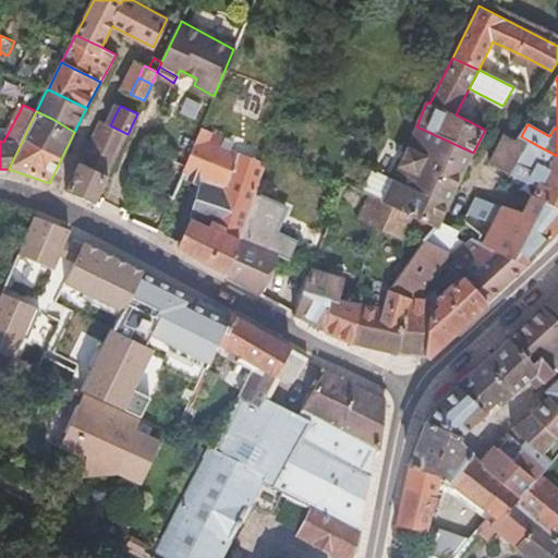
[(102,122),(82,164),(108,176),(128,134),(110,125),(102,122)]
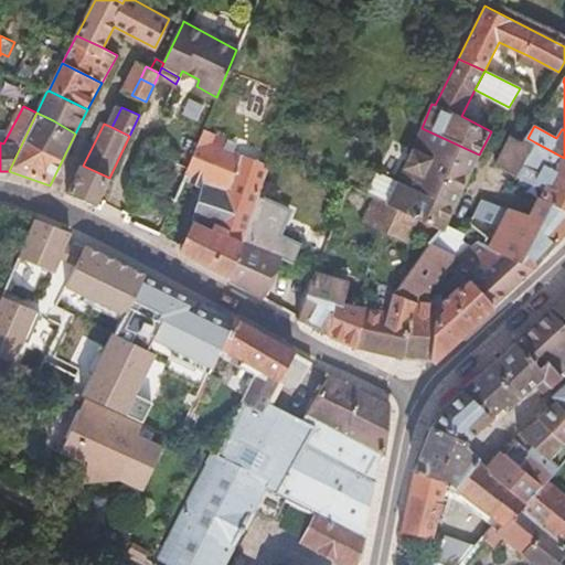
[(422,128),(395,185),(415,196),(419,190),(455,208),(479,155),(422,128)]
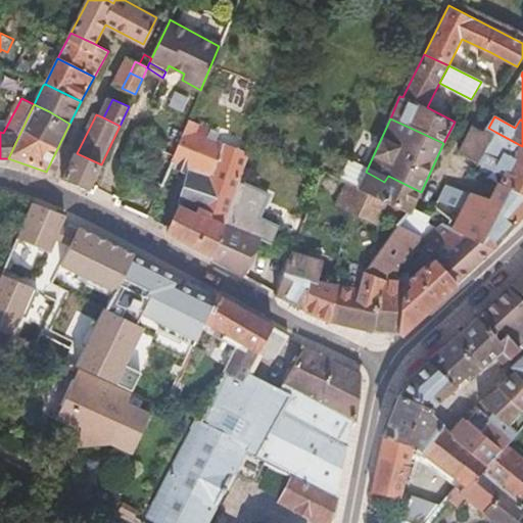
[(211,129),(188,120),(175,163),(209,178),(194,214),(177,205),(168,230),(168,233),(212,258),(239,180),(248,153),(208,137),(211,129)]
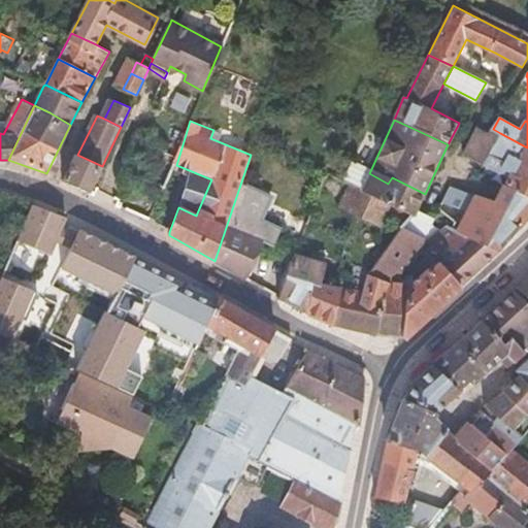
[(488,159),(498,137),(480,127),(465,152),(485,163),(488,159)]
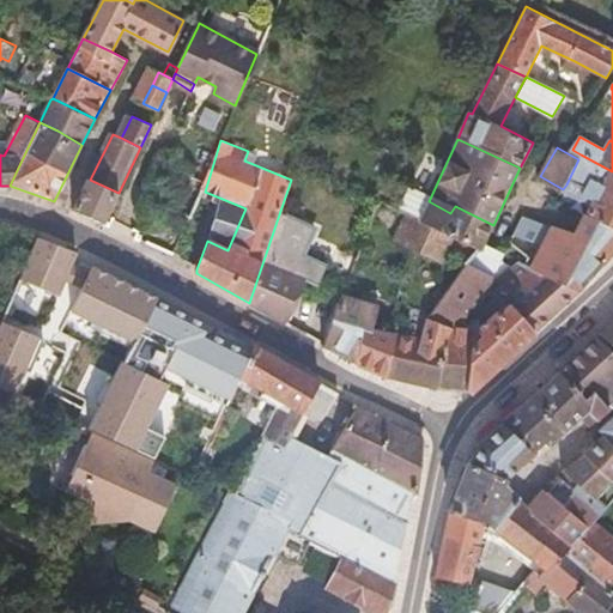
[(612,171),(581,155),(578,159),(566,184),(594,200),(586,216),(612,230),(612,171)]
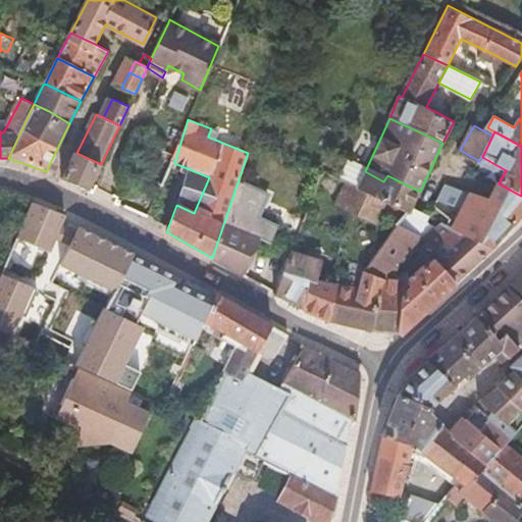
[(127,169),(163,186),(174,163),(139,146),(127,169)]
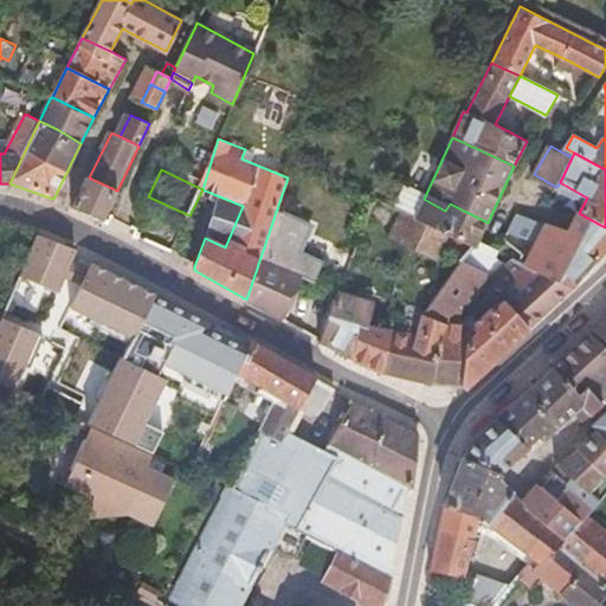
[(89,178),(75,207),(104,220),(117,191),(89,178)]
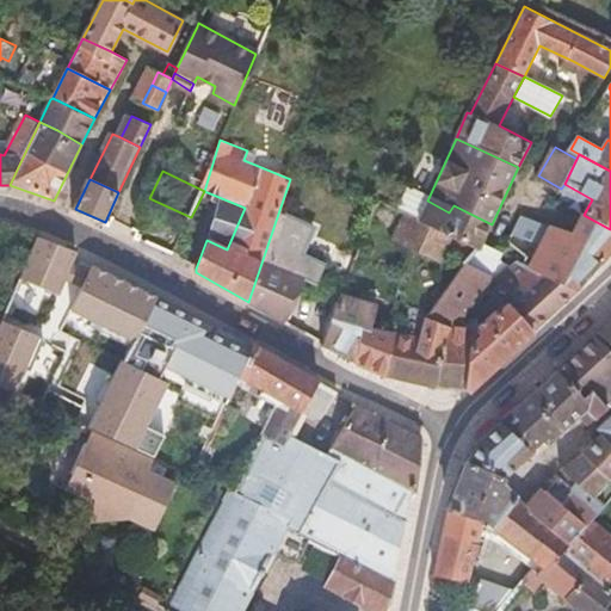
[(406,191),(399,209),(407,214),(419,218),(427,201),(419,197),(406,191)]
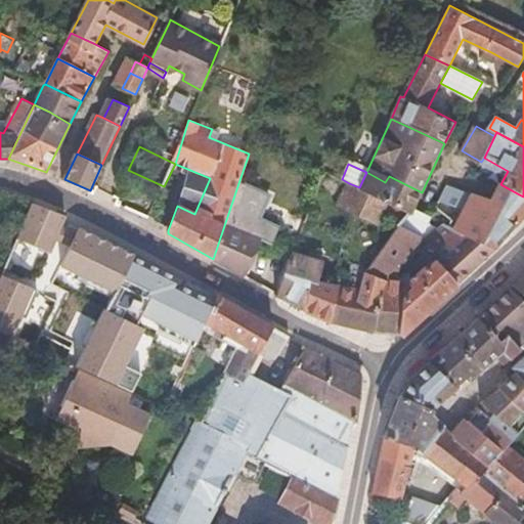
[(325,171),(318,188),(342,201),(349,183),(342,179),(325,171)]
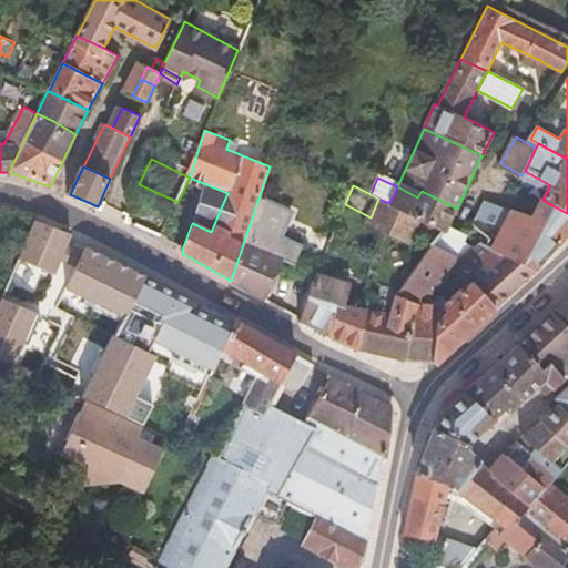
[(389,203),(422,220),(444,230),(447,232),(449,225),(457,209),(422,191),(417,198),(397,186),(389,203)]
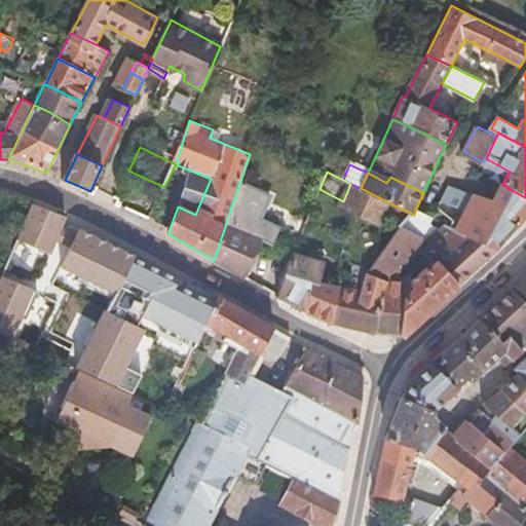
[(240,181),(214,260),(245,277),(263,233),(274,237),(279,226),(262,218),(272,194),(240,181)]
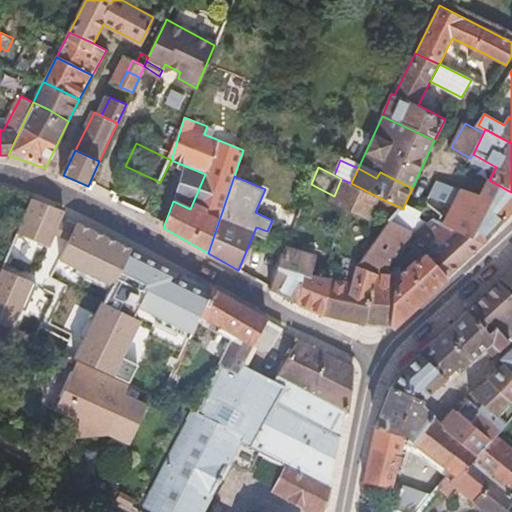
[(341,179),(334,196),(332,199),(342,204),(370,218),(380,198),(351,183),(341,179)]
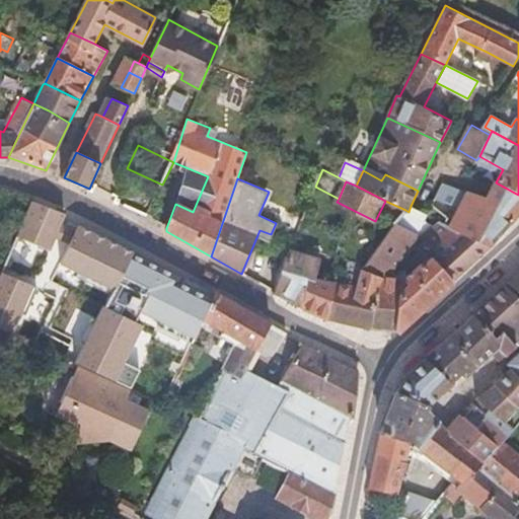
[(506,229),(518,215),(518,214),(488,196),(468,192),(466,194),(443,182),(436,198),(459,208),(449,227),(490,248),(506,229)]
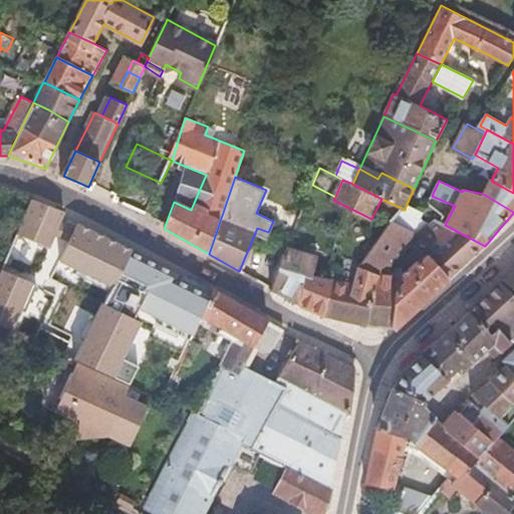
[(513,212),(513,193),(491,181),(483,194),(513,212)]
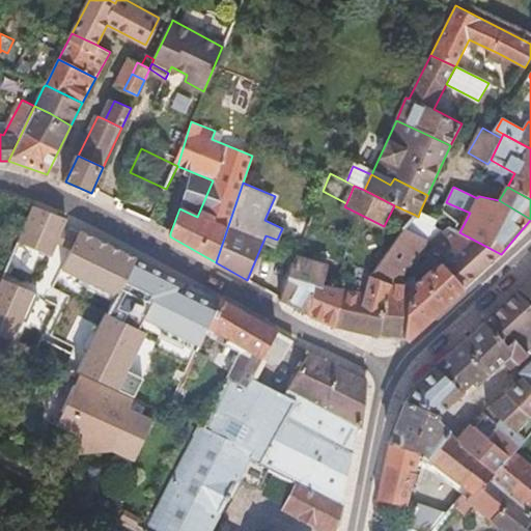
[(34,206),(20,242),(53,255),(68,220),(34,206)]
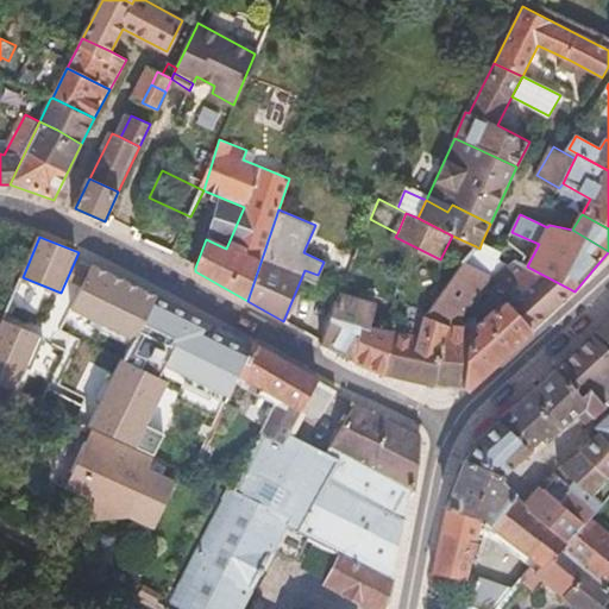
[(484,271),(495,250),(482,242),(479,249),(476,246),(465,262),(482,270),(484,271)]
